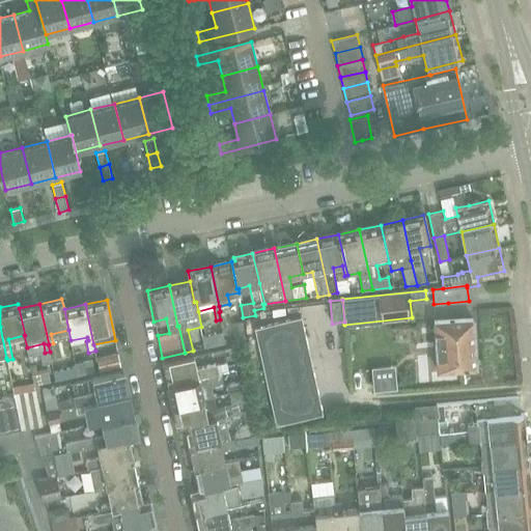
[(276,424),(323,414),(301,316),(254,327),(276,424)]
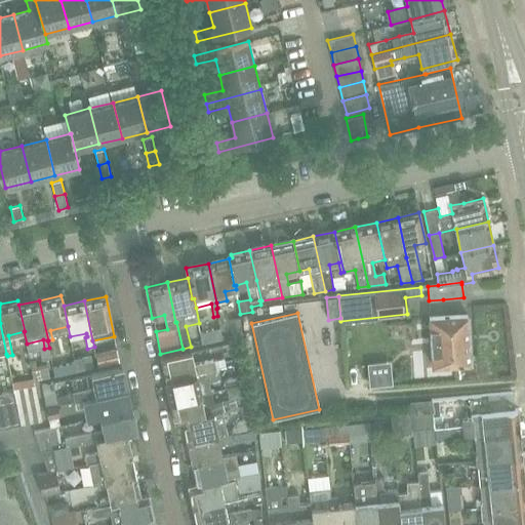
[(468,316),(447,317),(430,318),(433,366),(471,363),(468,316)]
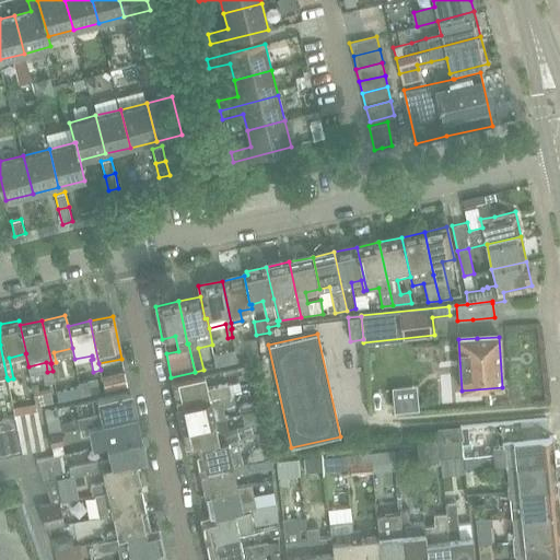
[(258,340),(244,342),(247,360),(261,358),(258,340)]
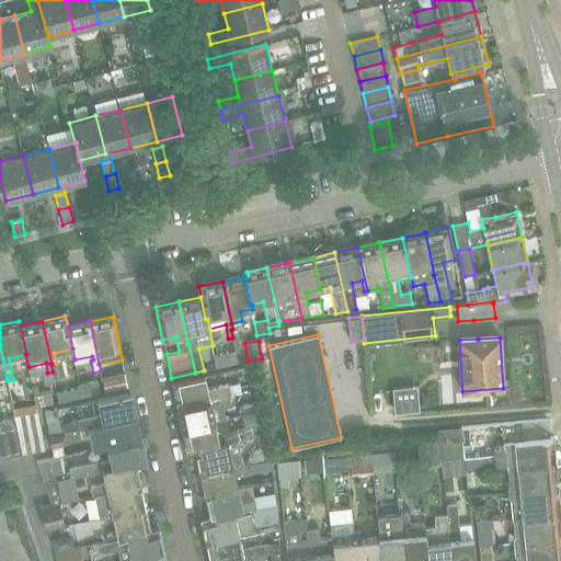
[(216,367),(238,363),(236,351),(214,356),(216,367)]
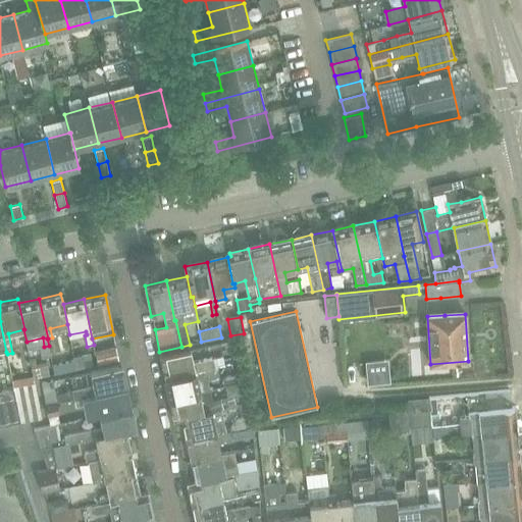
[(116,348),(95,353),(98,365),(118,360),(116,348)]
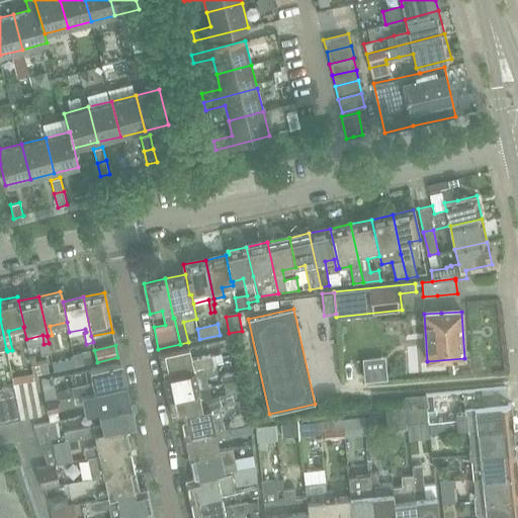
[(189,347),(178,350),(159,354),(164,375),(212,365),(210,356),(192,360),(189,347)]
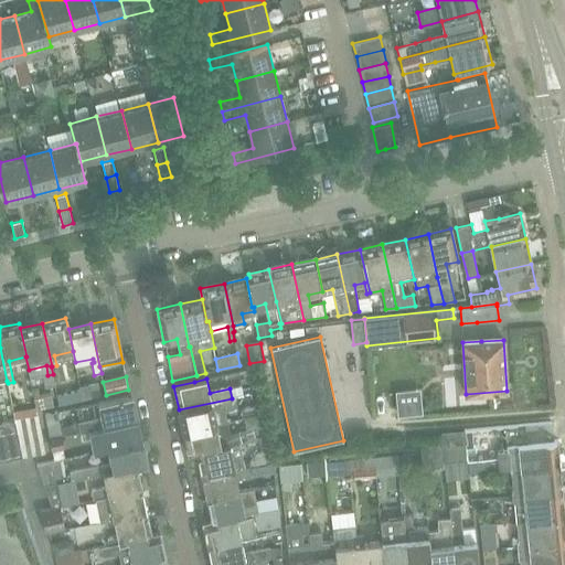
[(80,387),(81,390),(82,400),(102,395),(98,384),(80,387)]
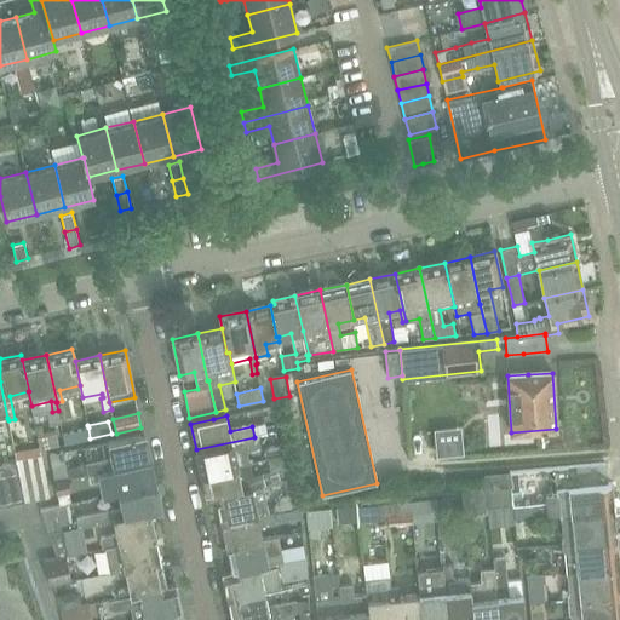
[(35,426),(39,447),(40,447),(40,451),(59,447),(56,429),(44,431),(42,425),(35,426)]
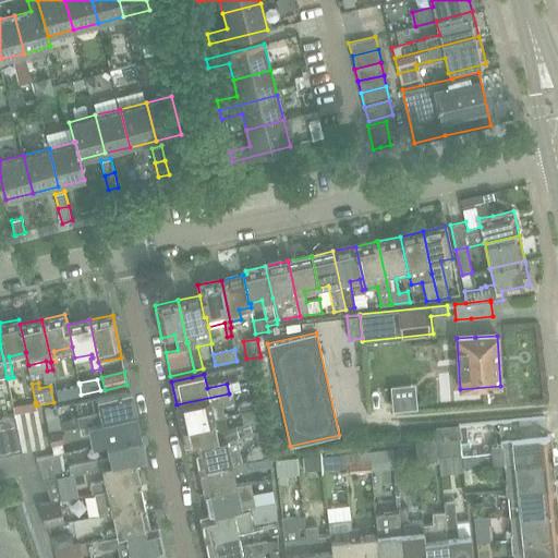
[(81,395),(80,385),(57,390),(59,399),(81,395)]
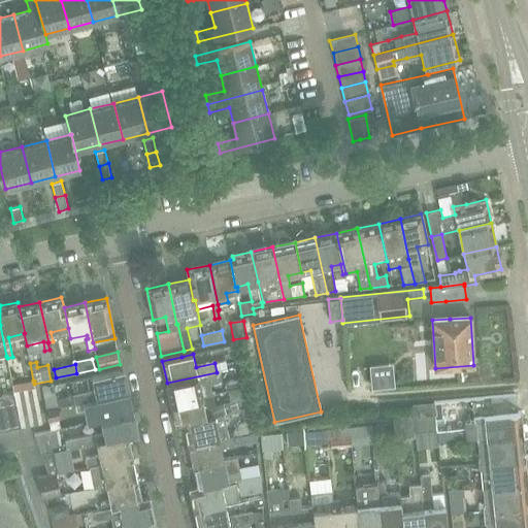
[(127,391),(123,369),(92,375),(94,389),(72,394),(74,403),(75,403),(127,391)]
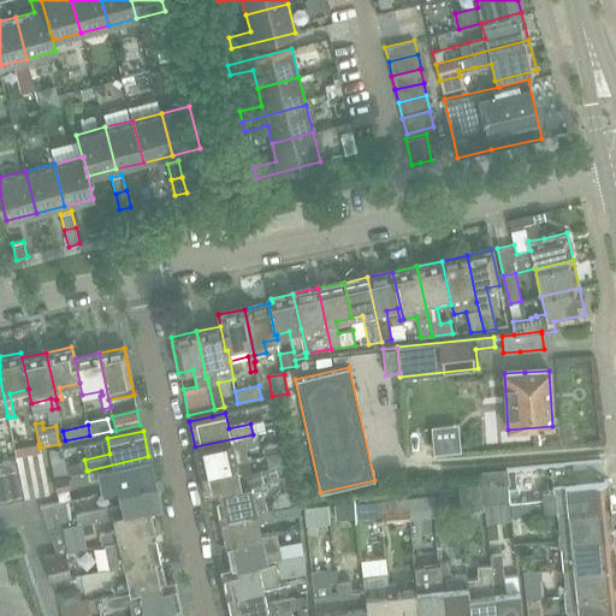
[(255,446),(253,434),(195,446),(200,472),(253,461),(253,460),(250,446),(255,446)]
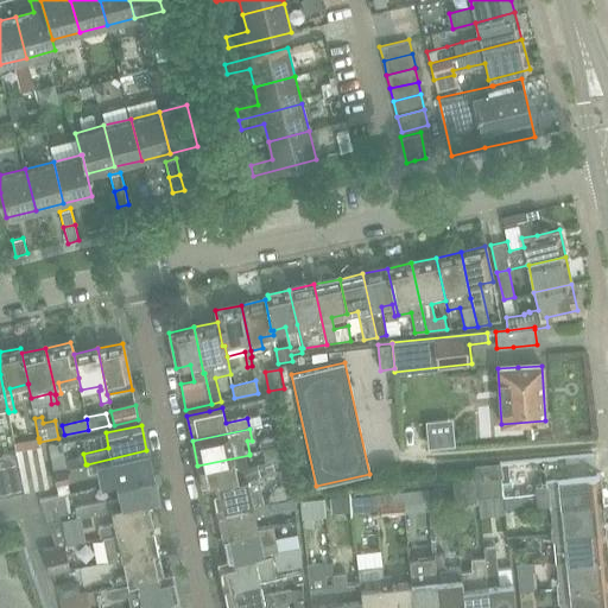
[(277,447),(276,437),(259,441),(261,450),(277,447)]
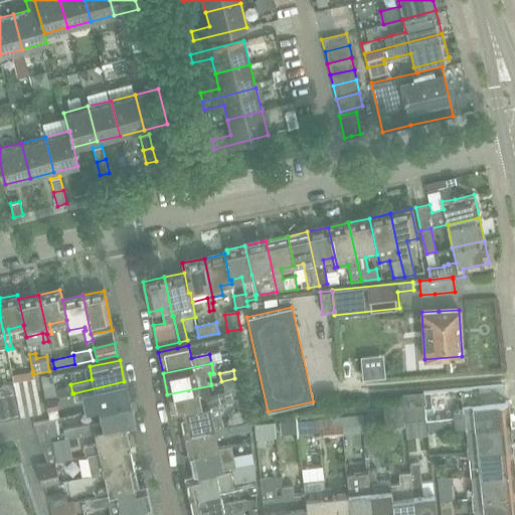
[(33,371),(32,371),(12,375),(14,384),(20,416),(41,413),(33,374),(33,371)]
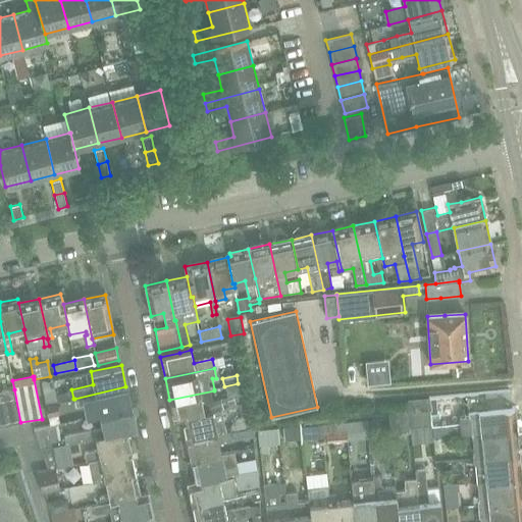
[(42,382),(46,406),(57,403),(52,379),(42,382)]
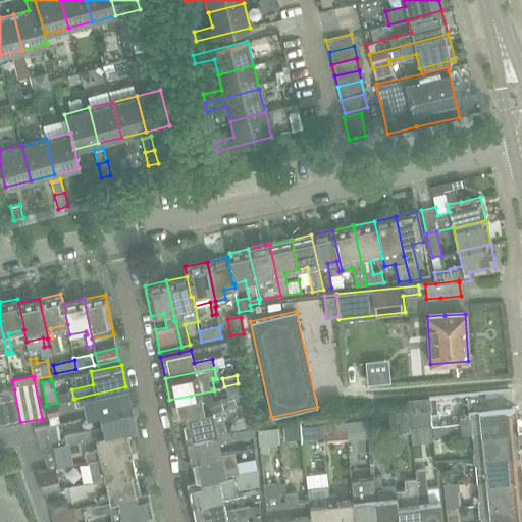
[(131,408),(125,386),(74,399),(76,407),(84,405),(87,418),(100,415),(100,414),(131,408)]
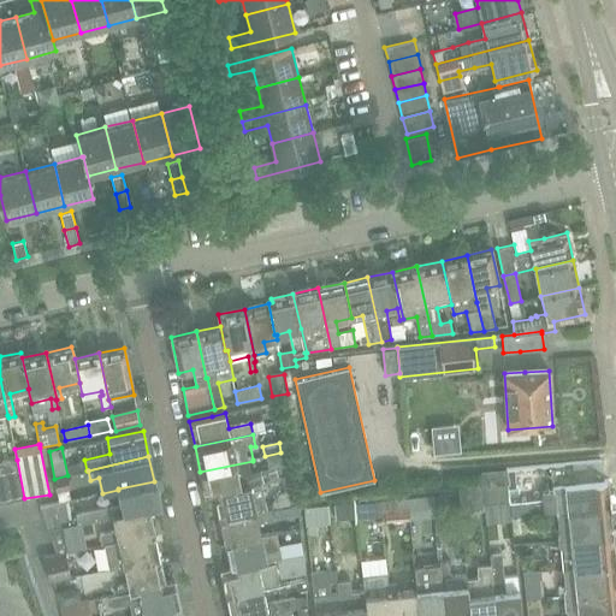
[(258,458),(253,460),(253,461),(200,472),(205,497),(214,495),(241,489),(252,486),(284,477),(285,480),(297,477),(296,474),(286,477),(284,466),(260,472),(258,458)]
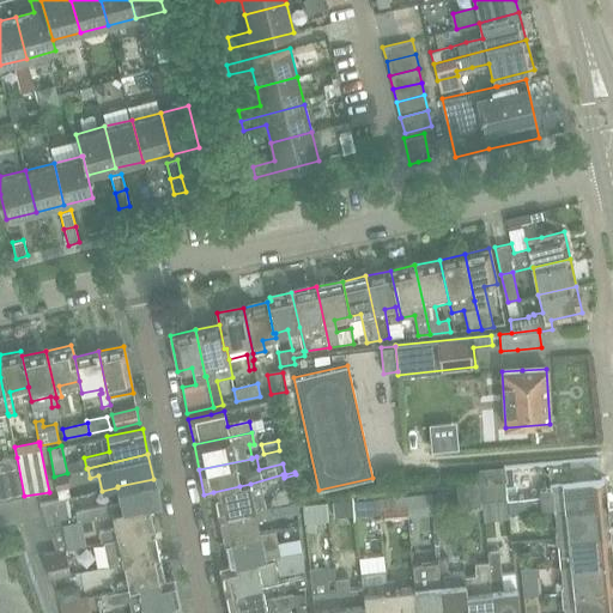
[(0,499),(24,496),(17,457),(0,460),(0,499)]
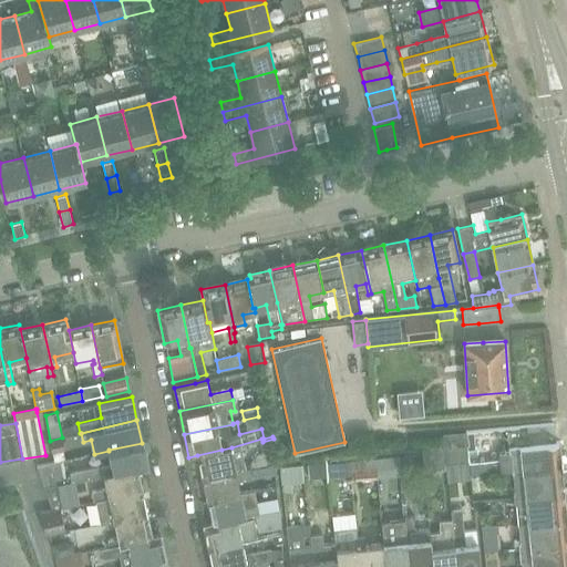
[(521,426),(519,426),(522,444),(536,443),(555,442),(553,424),(542,425),(542,424),(540,424),(540,425),(531,425),(529,425),(531,426),(521,426)]
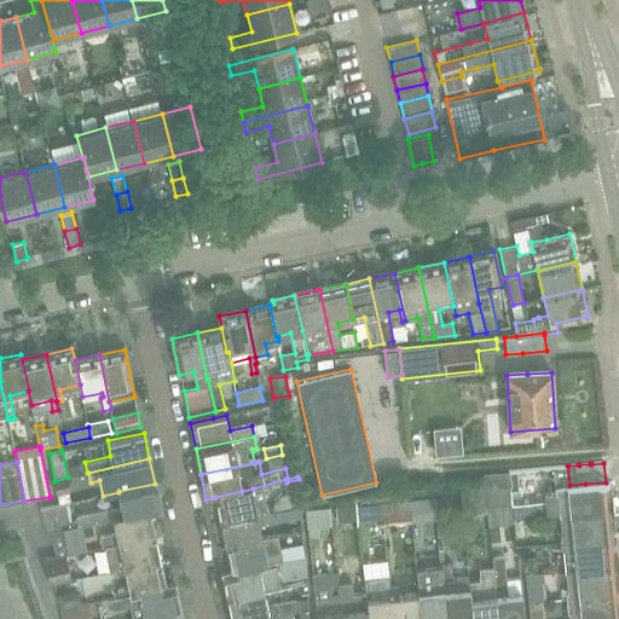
[(509,470),(484,473),(485,489),(510,486),(509,480),(509,470)]
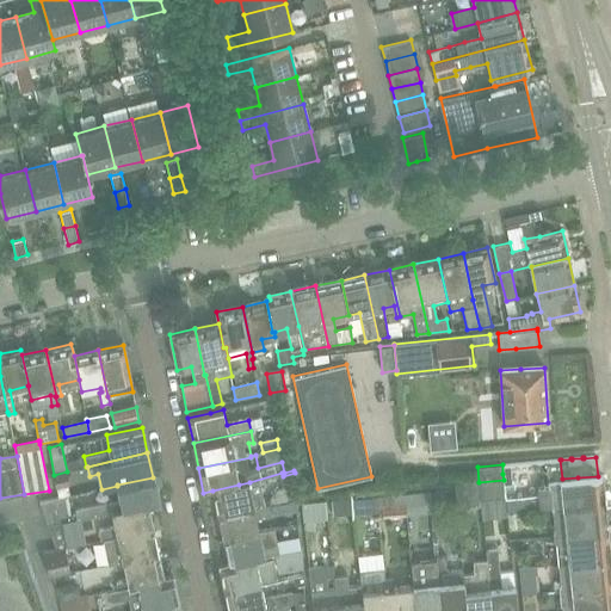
[(71,486),(67,471),(54,475),(59,498),(67,497),(71,497),(69,486),(71,486)]
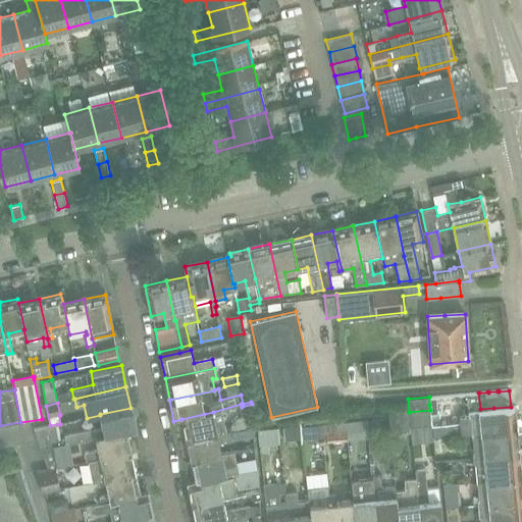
[(255,424),(252,404),(242,407),(246,428),(253,426),(252,424),(255,424)]
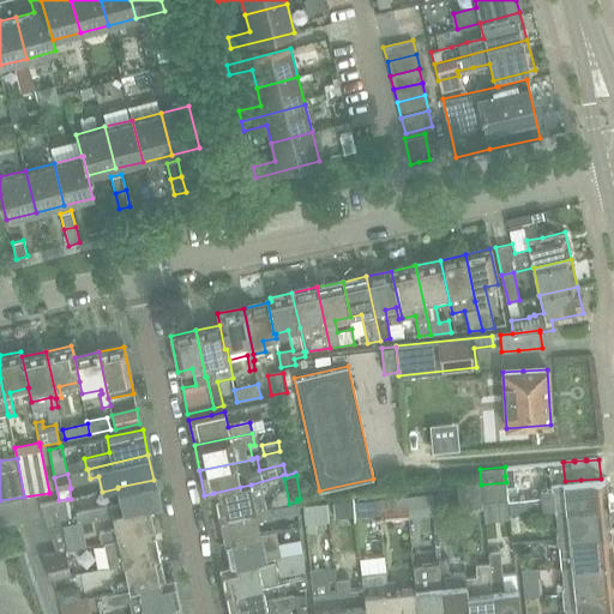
[(601,479),(581,480),(565,481),(551,482),(552,488),(542,489),(543,495),(545,512),(565,510),(613,505),(613,492),(613,491),(611,487),(606,488),(605,477),(601,479)]
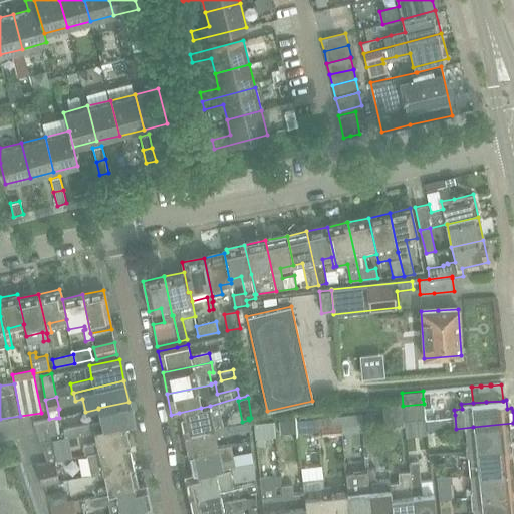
[(133,424),(129,402),(98,408),(98,409),(100,420),(63,428),(64,436),(68,436),(68,437),(95,432),(94,431),(124,425),(133,424)]
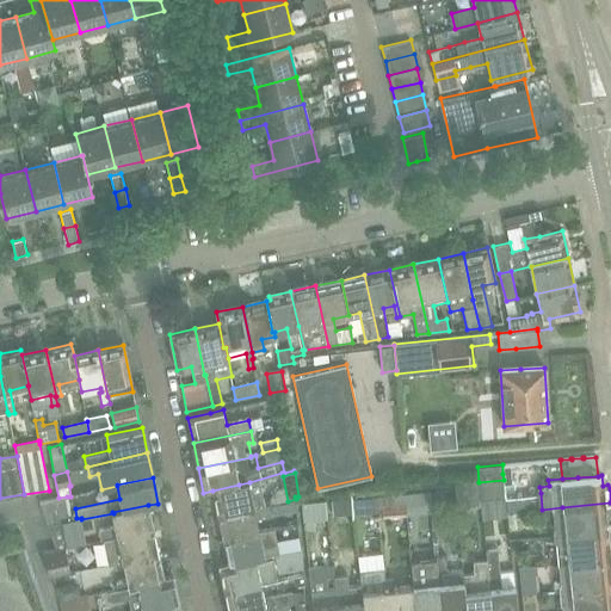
[(504,480),(479,482),(480,500),(505,498),(505,495),(504,480)]
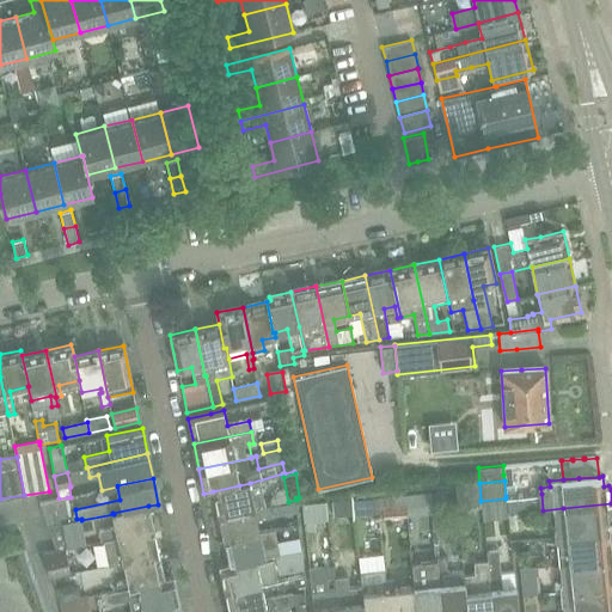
[(252,497),(250,483),(239,485),(213,491),(219,516),(254,509),(264,507),(262,495),(252,497)]
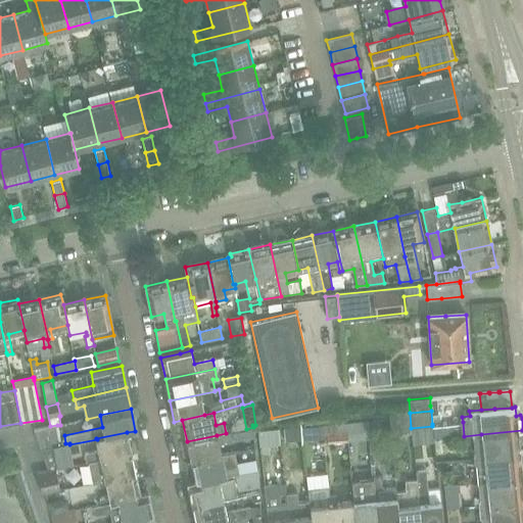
[(411,428),(410,413),(389,415),(391,436),(412,434),(411,428)]
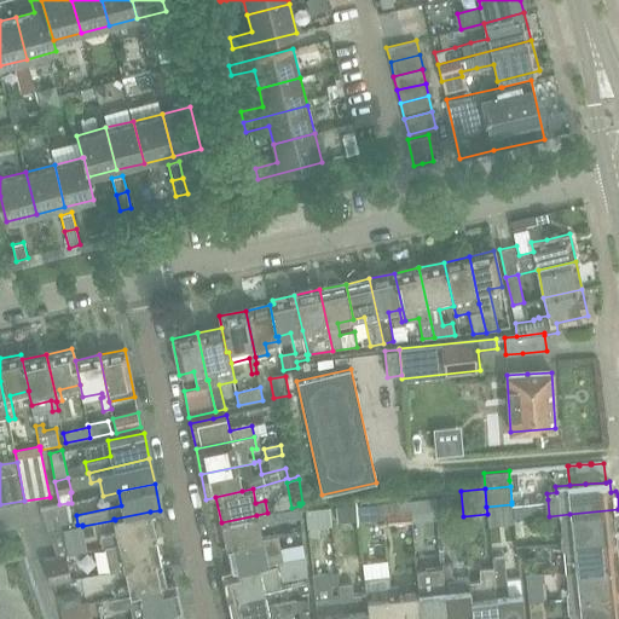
[(435,499),(410,502),(411,522),(437,521),(435,499)]
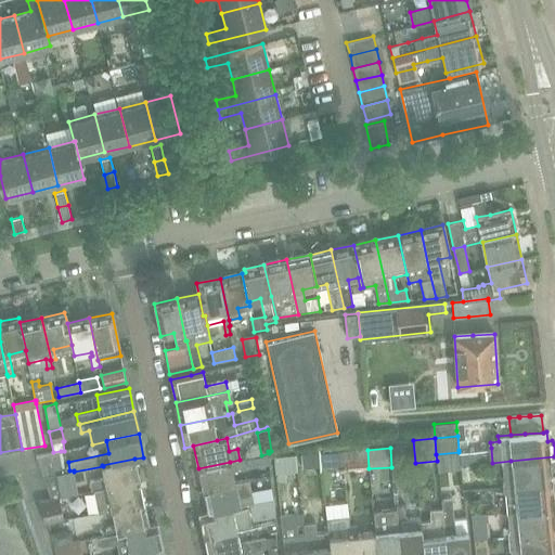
[(491,448),(459,450),(459,452),(460,465),(492,463),(491,448)]
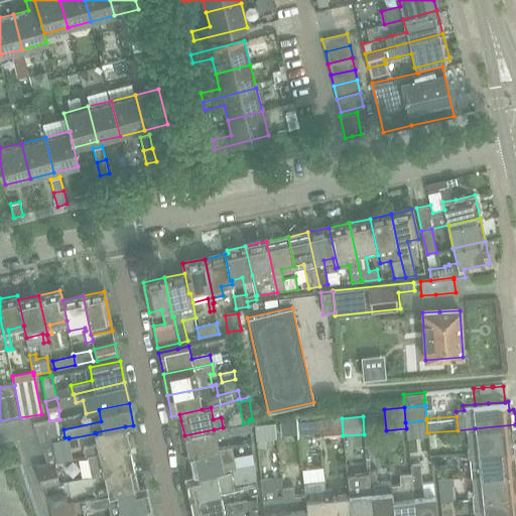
[(343,435),(342,418),(318,420),(319,434),(318,434),(319,437),(343,435)]
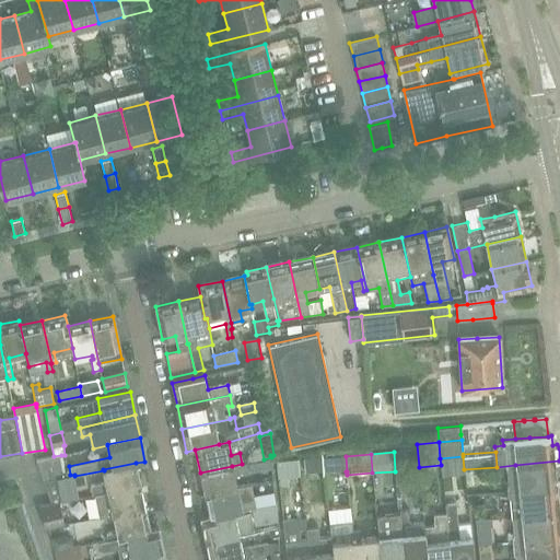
[(66,476),(61,455),(54,456),(36,461),(44,482),(66,478),(66,476)]
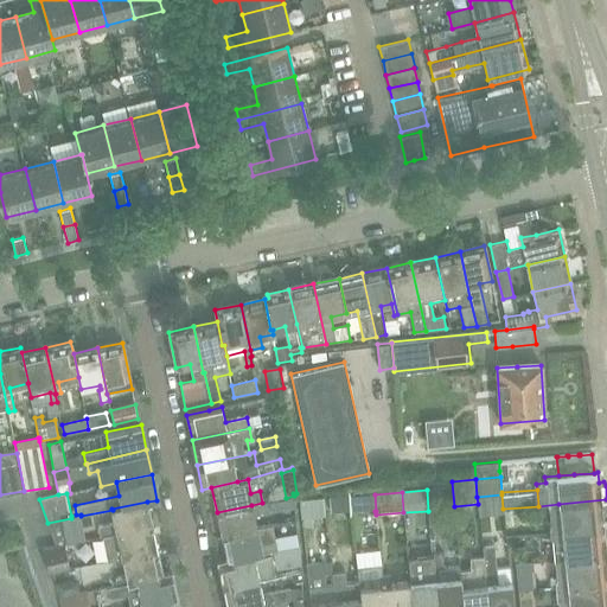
[(376,511),(375,494),(350,496),(352,512),(375,511),(376,511)]
